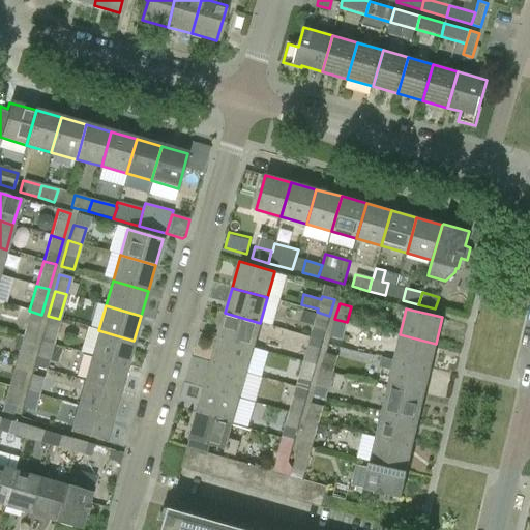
[(22,335),(35,340),(41,315),(29,311),(22,335)]
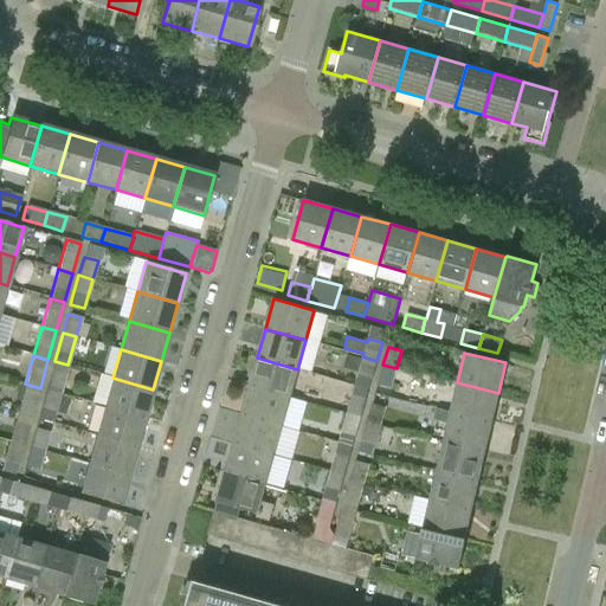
[(354,386),(369,389),(376,361),(362,356),(354,386)]
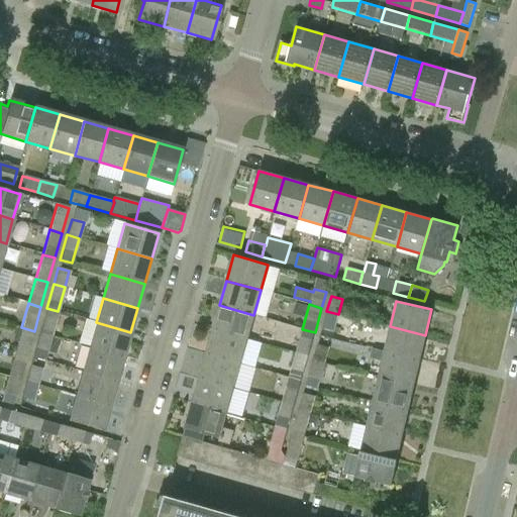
[(212,329),(246,339),(253,315),(219,305),(212,329)]
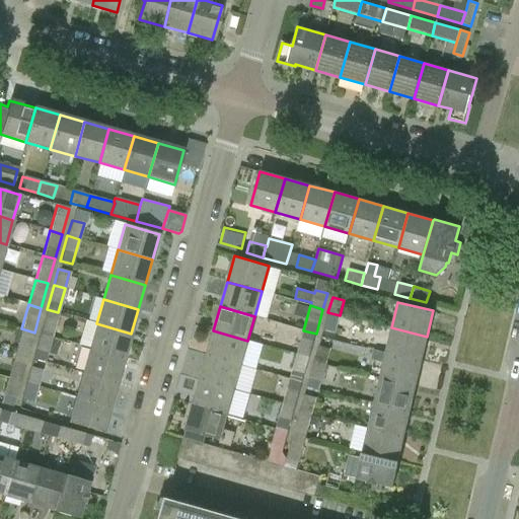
[(58,312),(47,309),(40,334),(51,338),(58,312)]
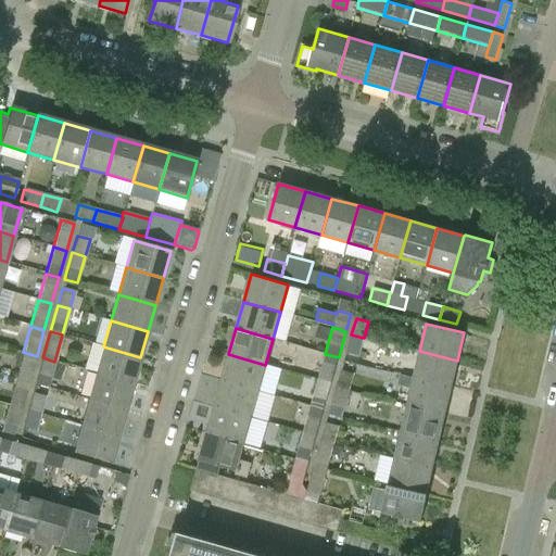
[(345,353),(358,356),(364,338),(351,335),(345,353)]
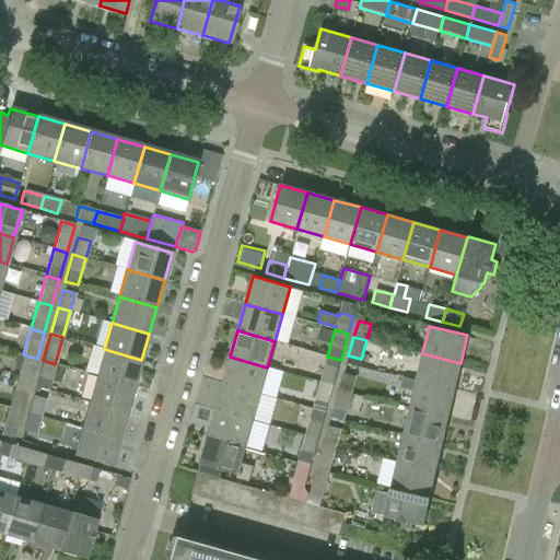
[(141,360),(104,349),(96,375),(133,386),(141,360)]
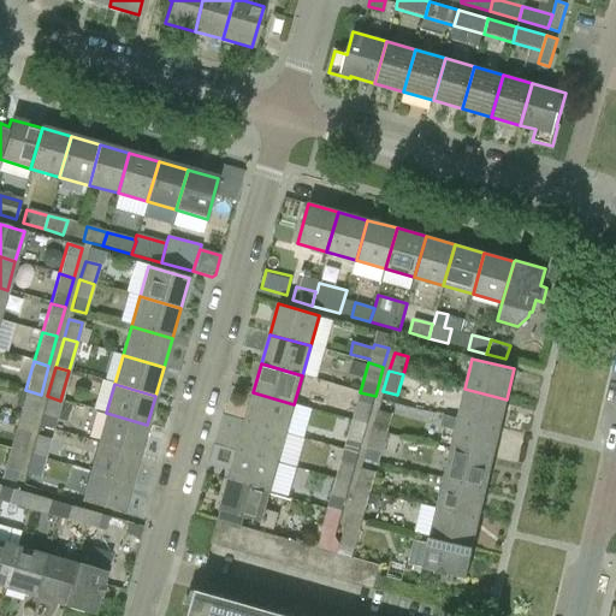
[(507,400),(465,389),(458,419),(499,428),(507,400)]
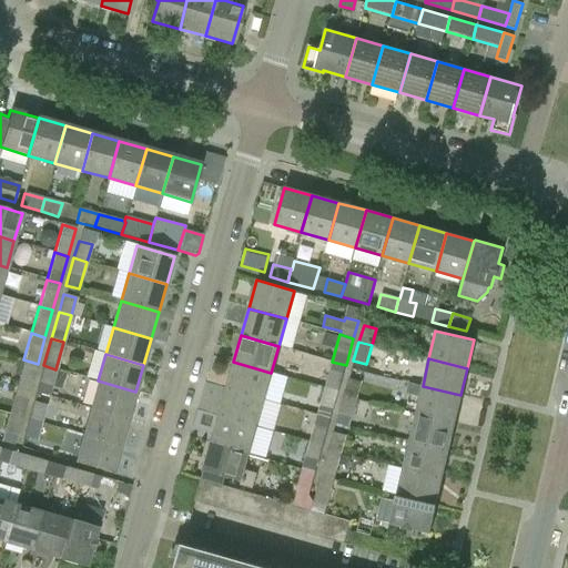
[(16,386),(30,391),(38,364),(23,359),(16,386)]
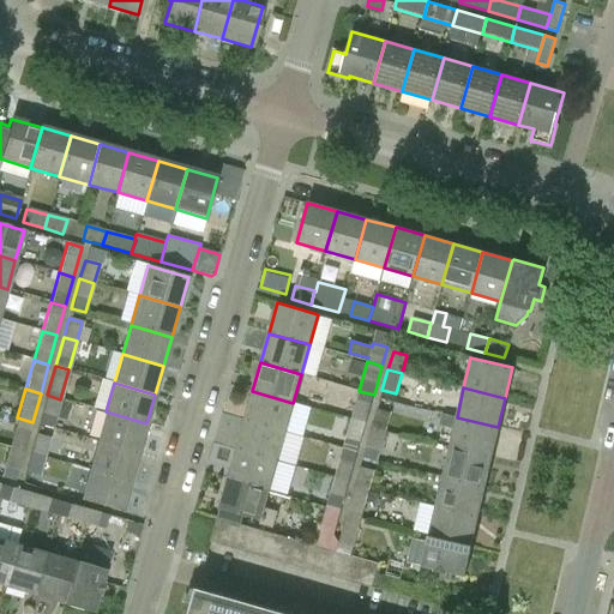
[(245,420),(286,432),(293,403),(252,391),(245,420)]
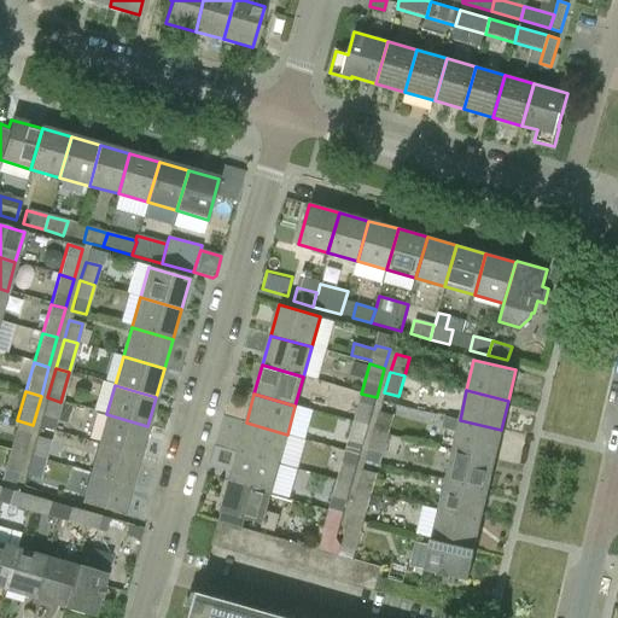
[(353,423),(368,426),(377,397),(361,394),(353,423)]
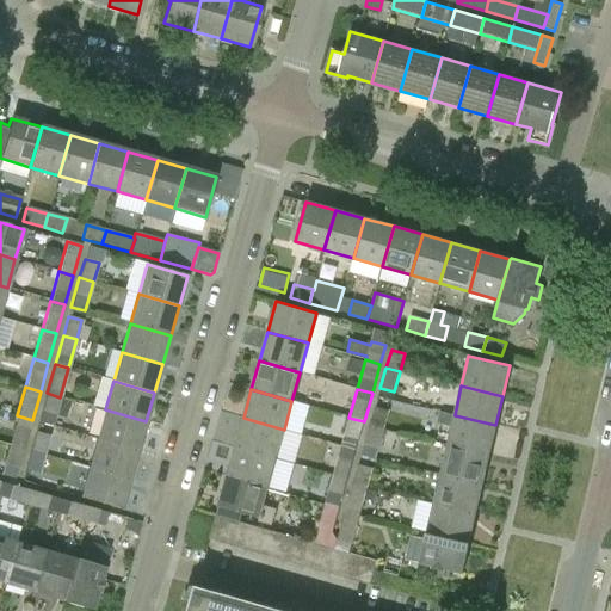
[(60,397),(47,393),(38,423),(53,426),(60,397)]
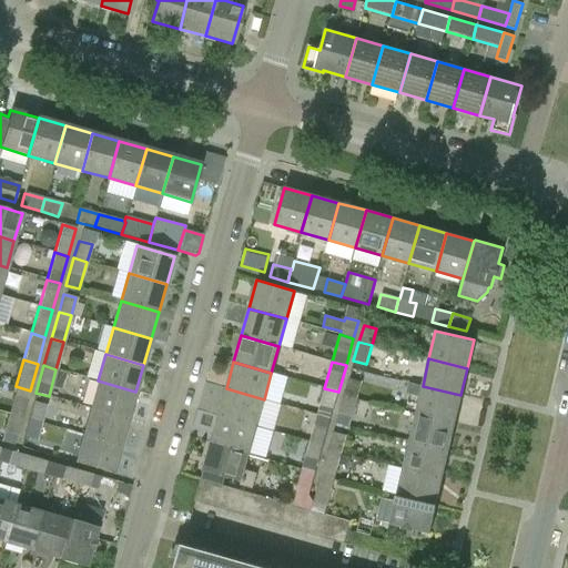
[(361,383),(348,379),(343,396),(356,399),(361,383)]
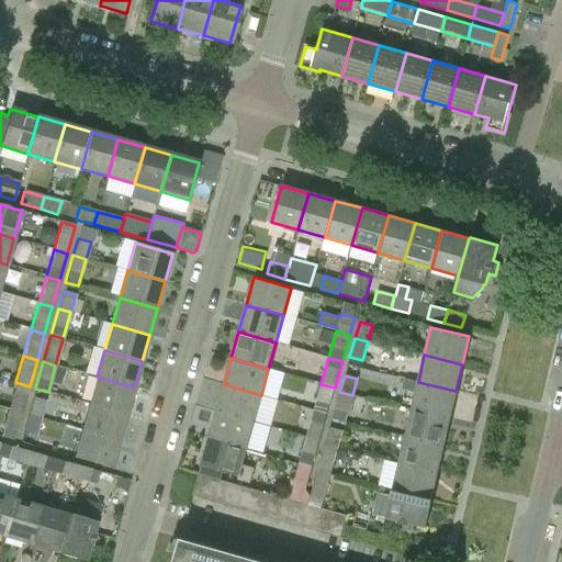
[(134,388),(97,377),(89,404),(126,414),(134,388)]
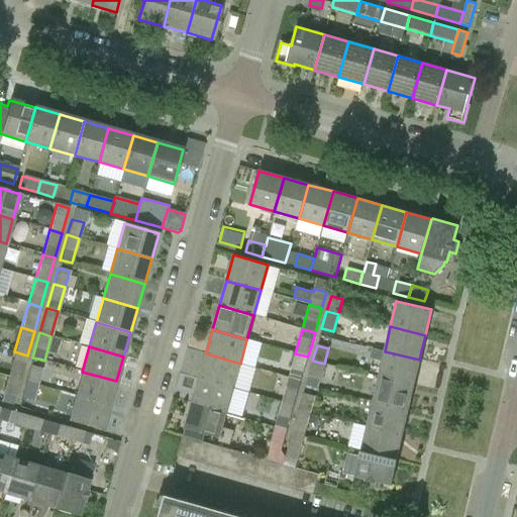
[(419,359),(385,351),(385,352),(373,349),(370,358),(382,362),(379,377),(414,385),(419,359)]
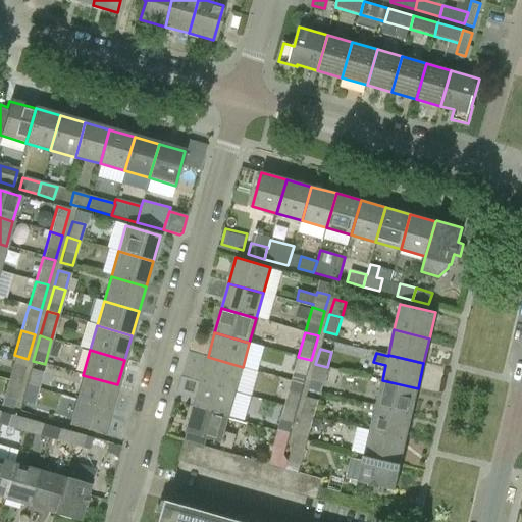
[(7,380),(20,383),(28,359),(14,355),(7,380)]
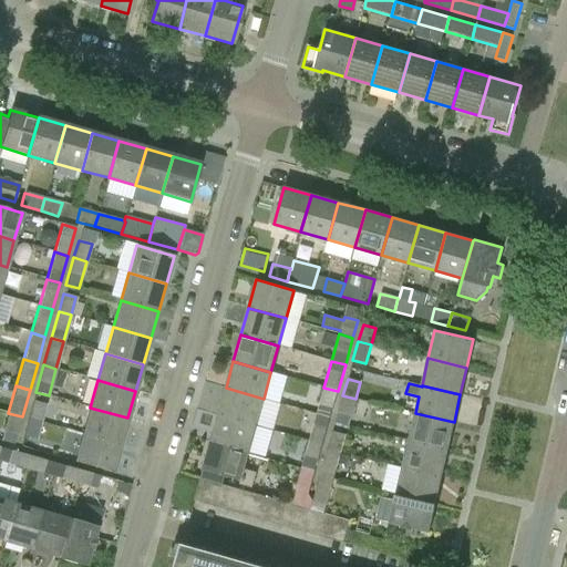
[(218,415),(256,426),(264,399),(226,388),(218,415)]
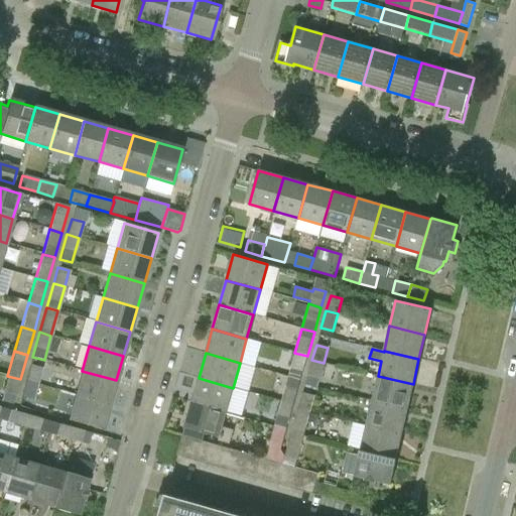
[(287,377),(300,381),(307,356),(294,353),(287,377)]
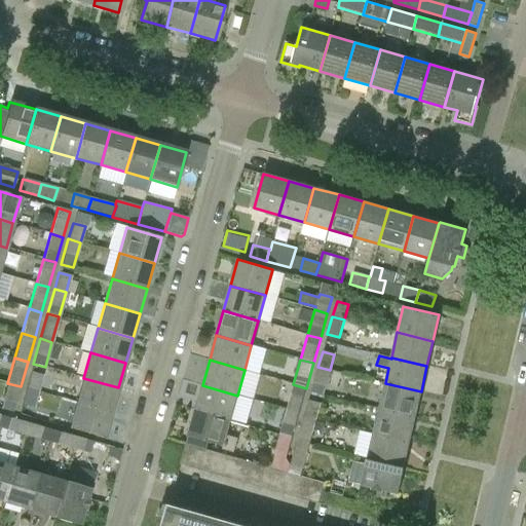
[(310,392),(323,396),(330,370),(317,367),(310,392)]
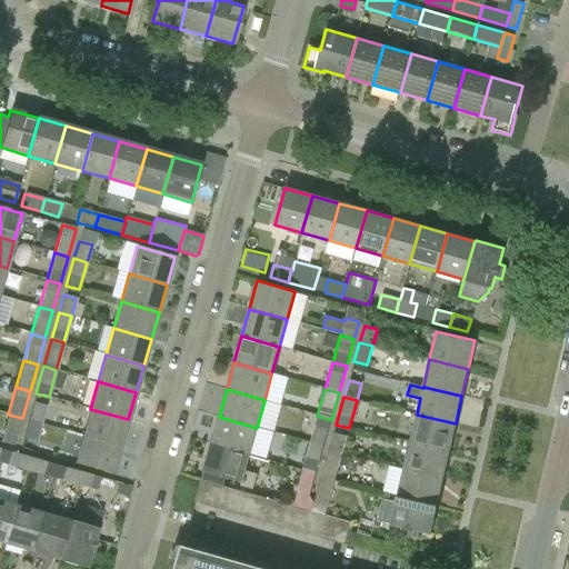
[(47,406),(33,402),(28,420),(41,423),(47,406)]
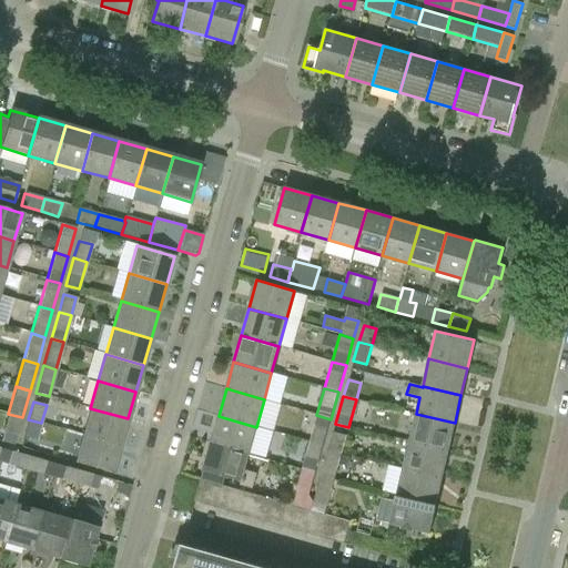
[(128,418),(90,408),(82,435),(121,446),(128,418)]
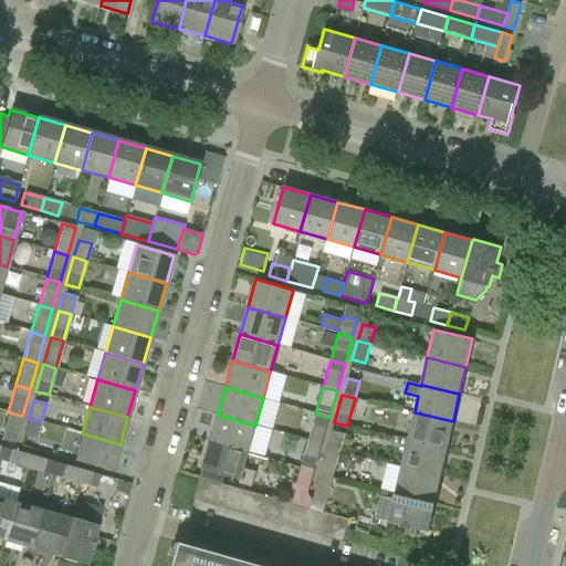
[(2,431),(17,435),(22,416),(8,412),(2,431)]
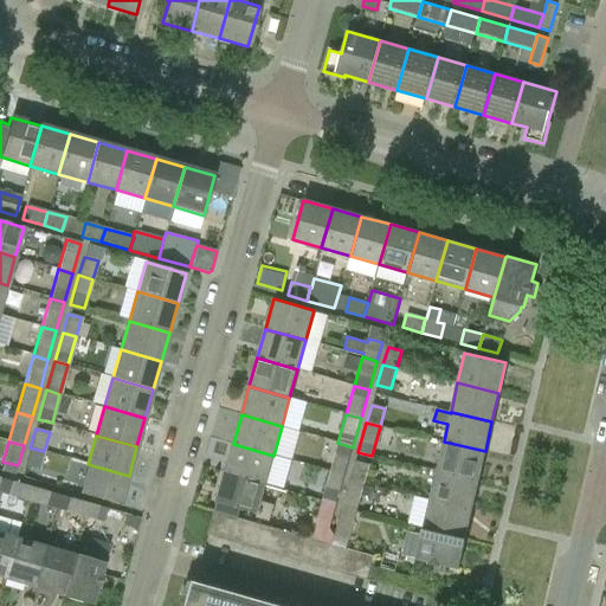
[(485,451),(444,442),(437,470),(478,479),(485,451)]
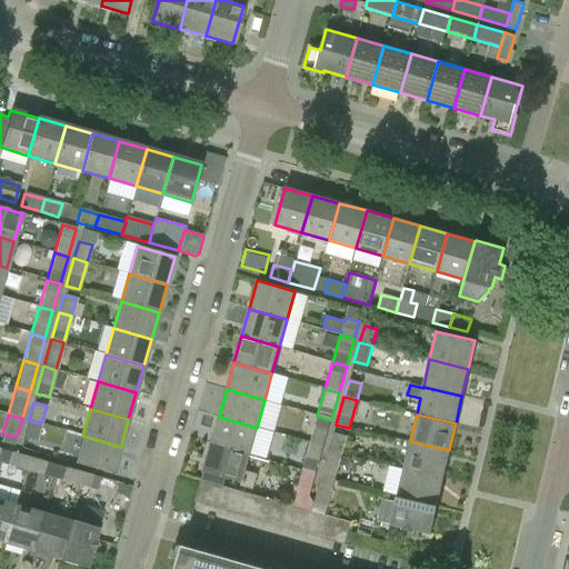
[(309,442),(323,447),(331,420),(317,416),(315,425),(309,442)]
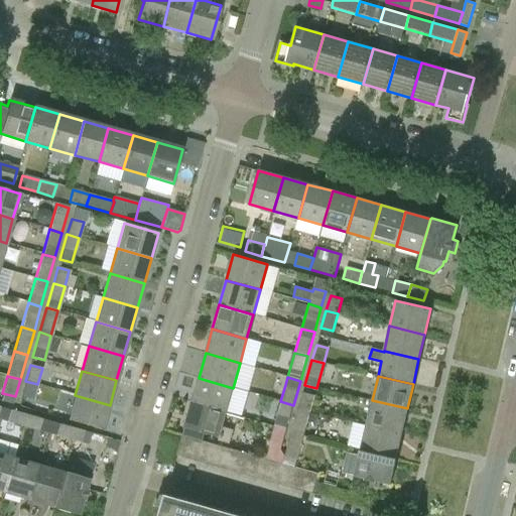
[(191,402),(226,412),(233,388),(199,378),(191,402)]
